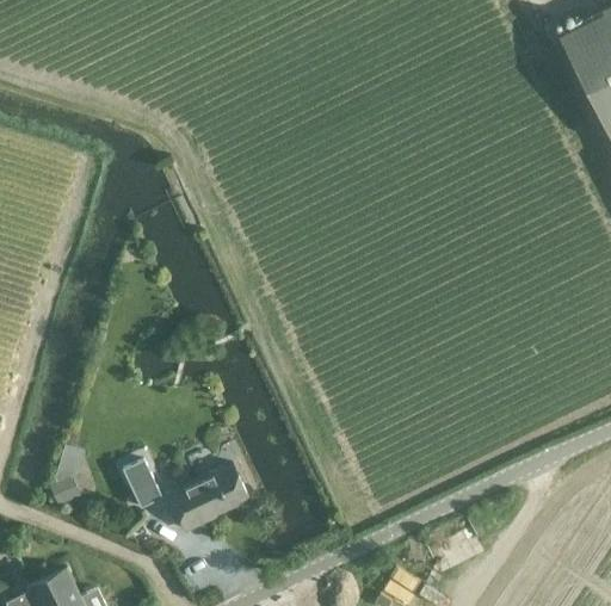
[(557,37),(610,142),(610,4),(599,11),(602,14),(557,37)]
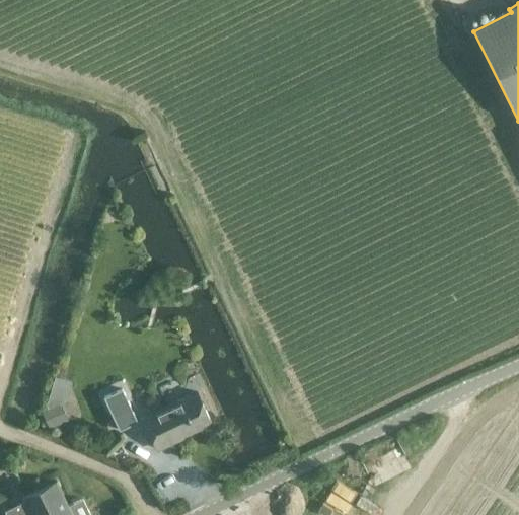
[(122,392),(103,400),(120,434),(138,426),(122,392)]
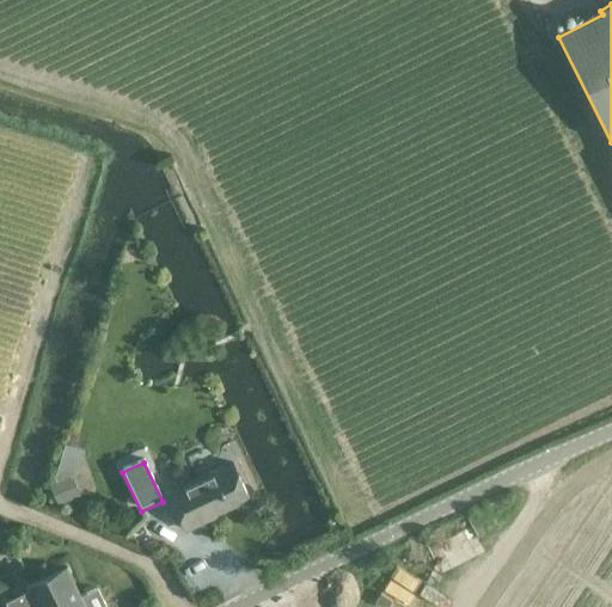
[(170,502),(184,533),(214,519),(214,517),(249,501),(232,466),(183,490),(185,495),(170,502)]
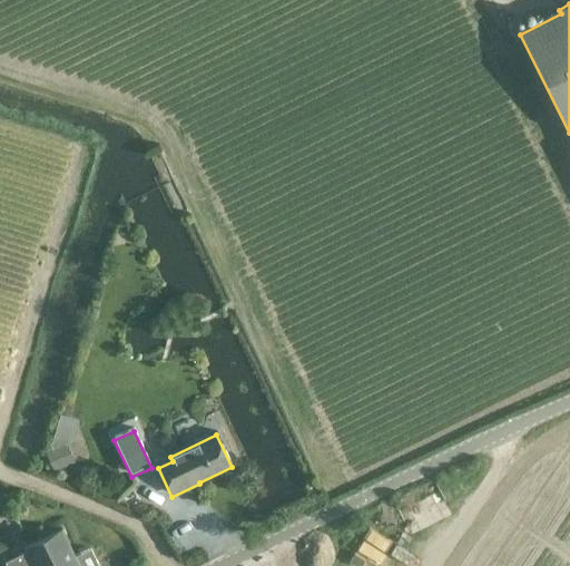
[(65,446),(46,455),(53,475),(72,468),(65,446)]
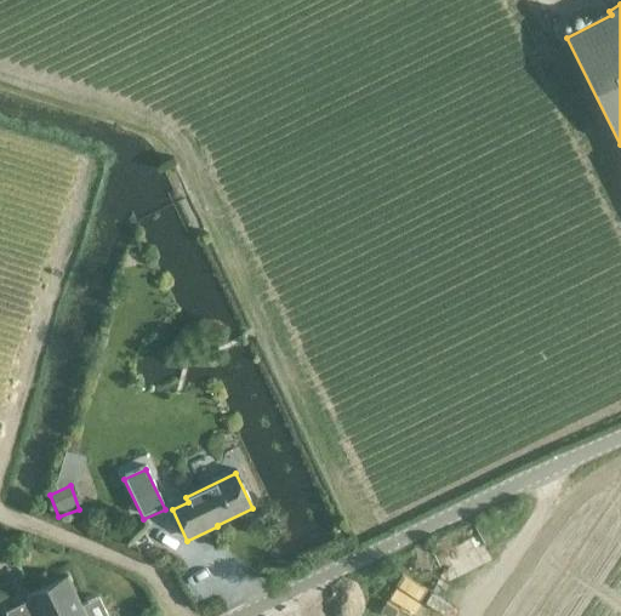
[(103,615),(97,602),(79,610),(66,581),(26,600),(28,604),(6,615),(103,615)]
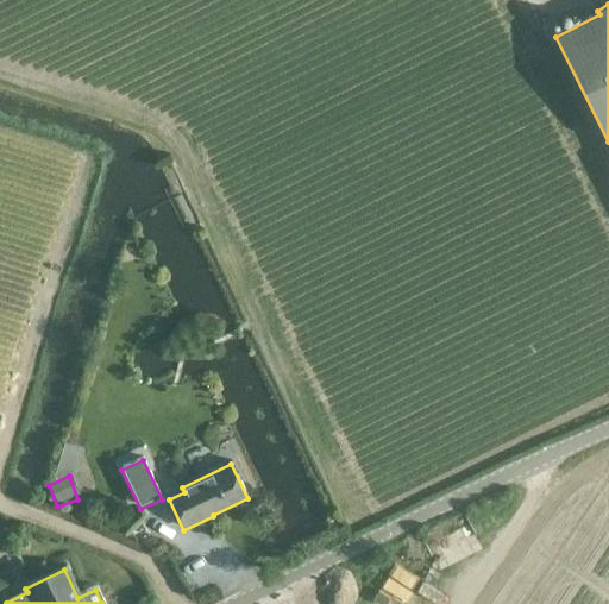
[(433,603),(446,583),(426,570),(403,603),(433,603)]
